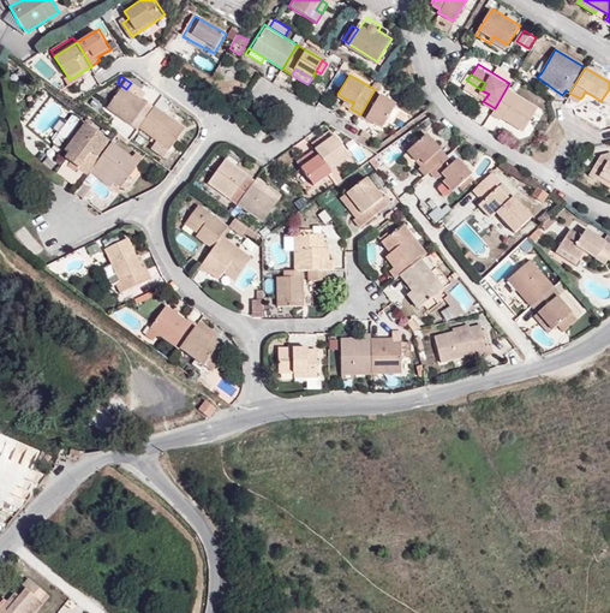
[(143,102),(126,89),(118,83),(103,102),(115,111),(129,120),(143,102)]
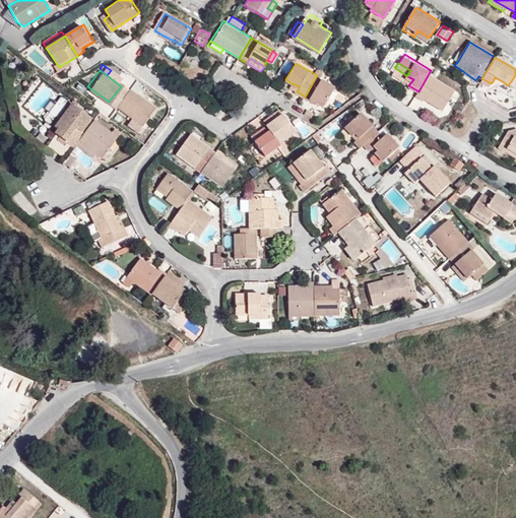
[(444,111),(458,87),(431,70),(415,95),(425,102),(426,100),(444,111)]
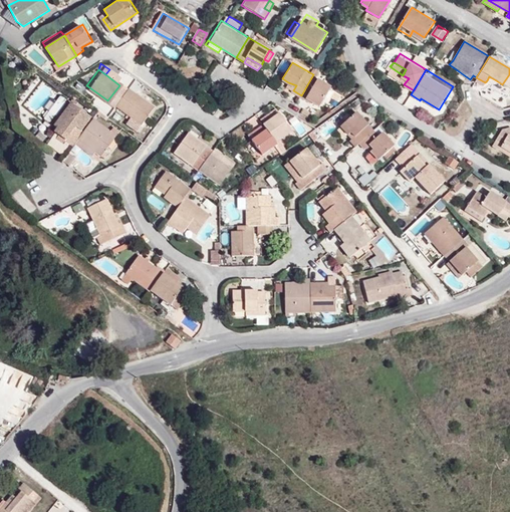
[(121,82),(110,73),(108,76),(119,85),(121,82)]
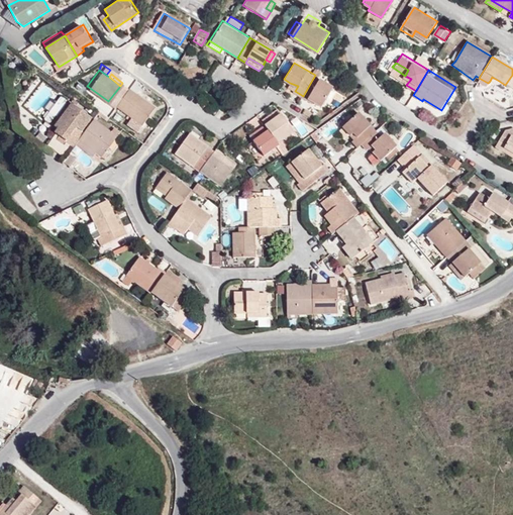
[(322,105),(334,86),(315,75),(303,96),(307,98),(310,98),(322,105)]
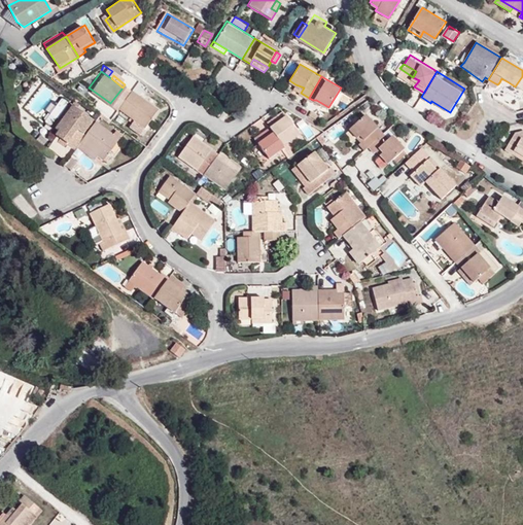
[(117,107),(132,89),(125,84),(123,88),(110,103),(112,104),(117,107)]
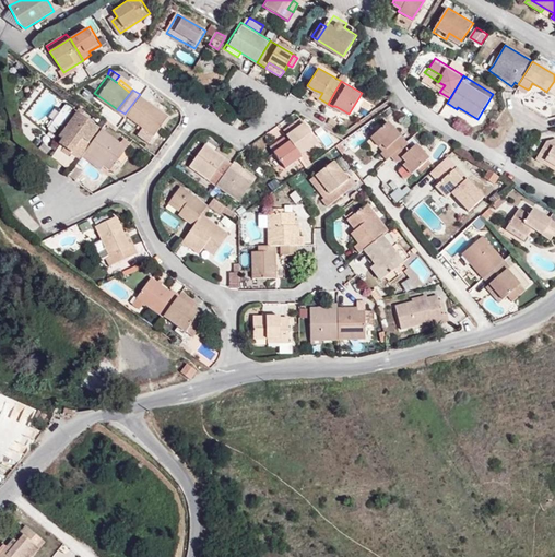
[(319,98),(322,93),(314,90),(311,94),(319,98)]
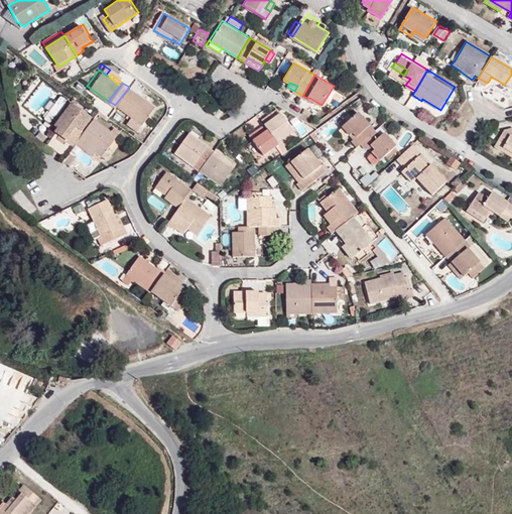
[(155,107),(129,87),(115,105),(142,124),(155,107)]
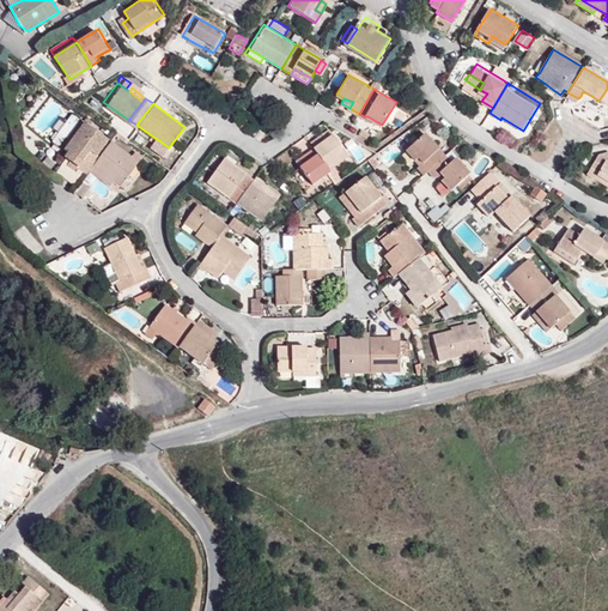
[(128,120),(115,110),(111,115),(126,126),(131,121),(128,120)]
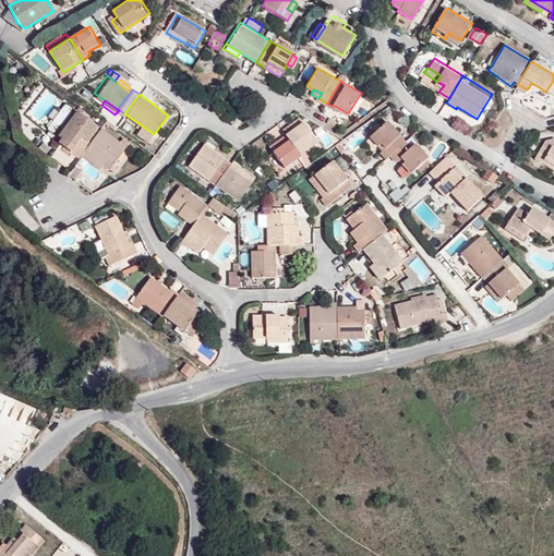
[(88,110),(81,104),(77,109),(85,115),(88,110)]
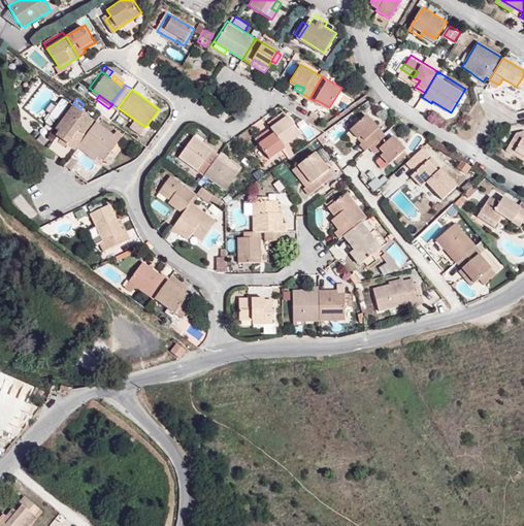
[(514,101),(511,107),(518,111),(521,105),(514,101)]
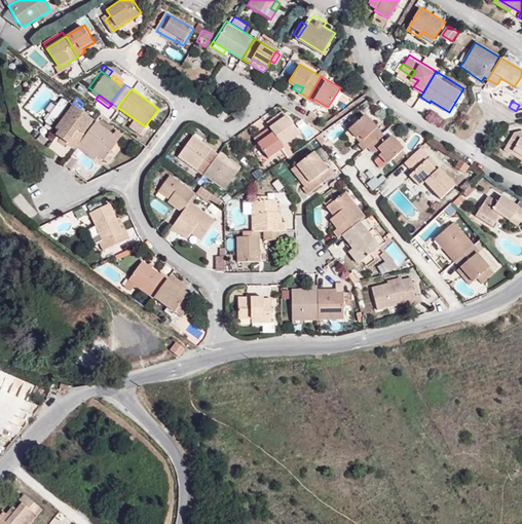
[(83,140),(98,120),(80,108),(73,103),(72,102),(53,126),(61,133),(60,134),(70,141),(71,140),(79,146),(83,140)]
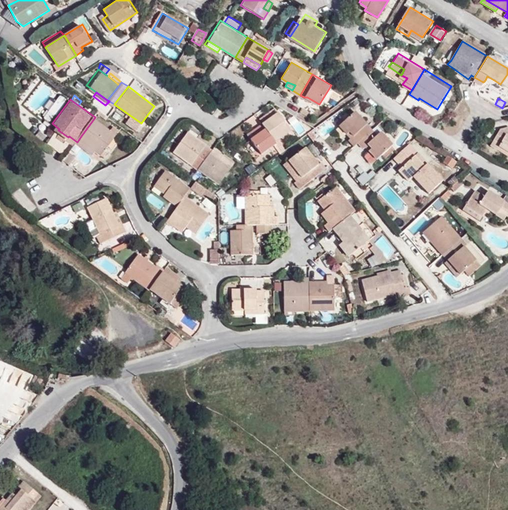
[(268,118),(280,109),(276,105),(265,113),(268,118)]
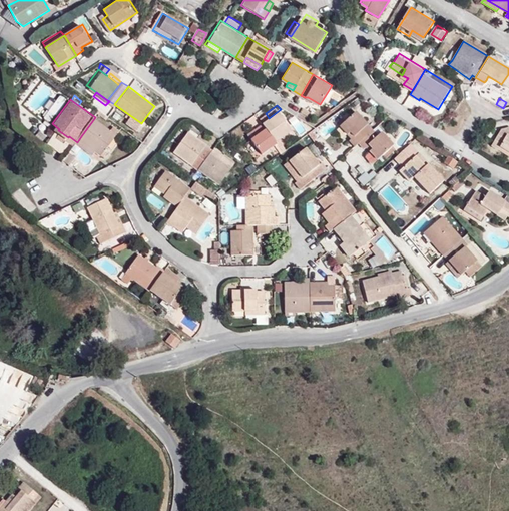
[(310,111),(303,107),(300,111),(308,115),(310,111)]
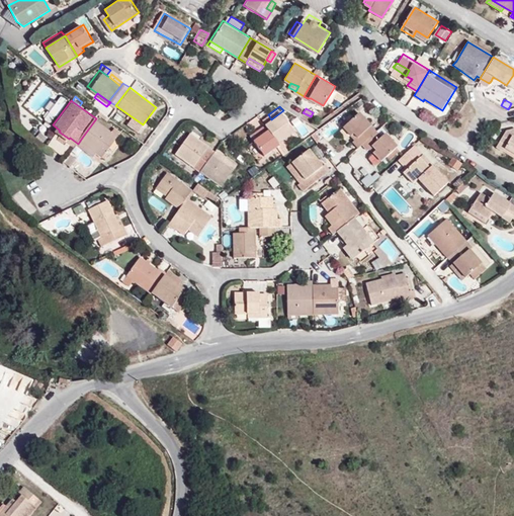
[(296,130),(283,110),(265,123),(279,143),(296,130)]
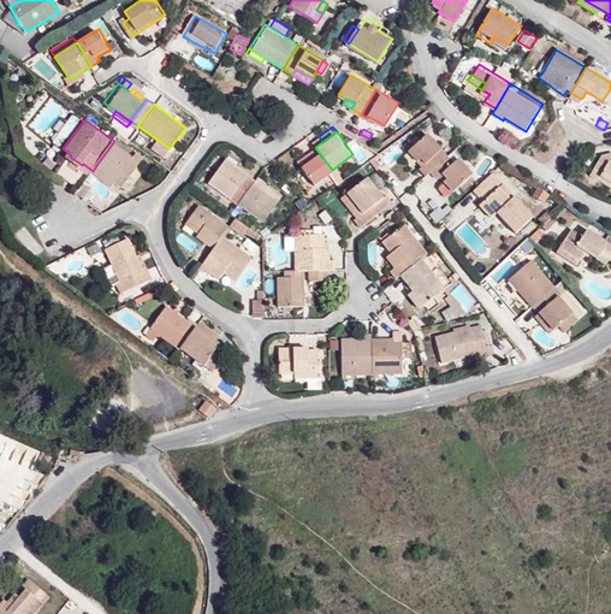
[(444,154),(425,131),(403,149),(411,160),(415,155),(420,159),(415,164),(422,172),(427,169),(444,154)]
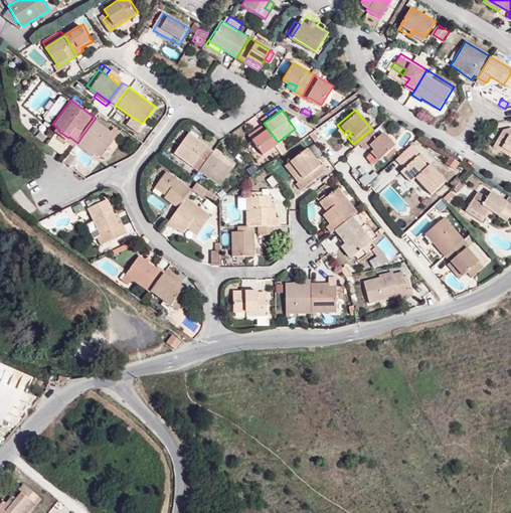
[(103,154),(117,134),(111,130),(96,118),(81,137),(98,149),(103,154)]
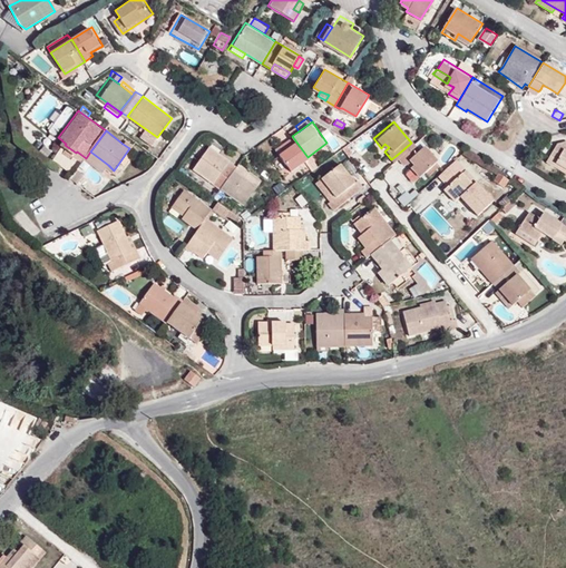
[(308,157),(292,136),(286,140),(290,147),(280,155),(291,170),(308,157)]
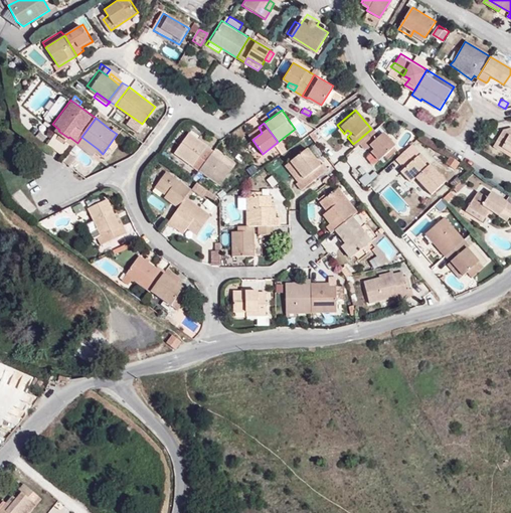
[(117,134),(121,128),(116,124),(111,130),(117,134)]
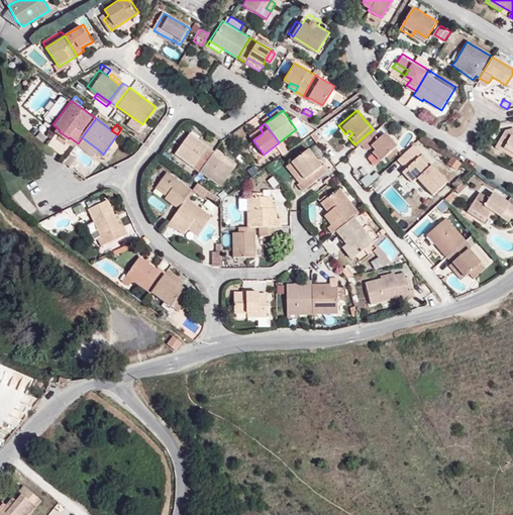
[(253,140),(263,133),(260,127),(249,134),(253,140)]
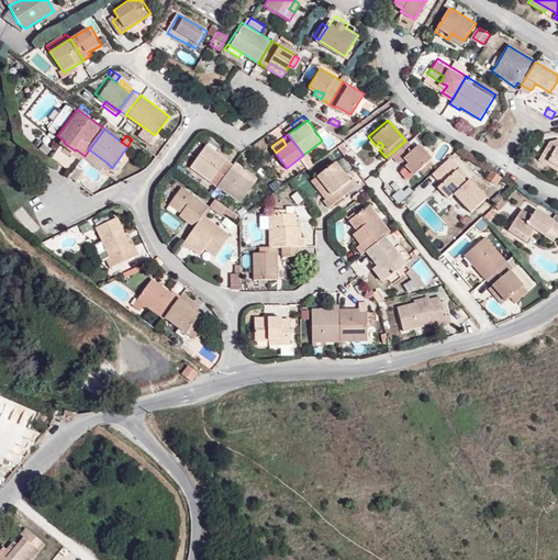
[(557,138),(556,138),(553,138),(546,142),(538,152),(547,156),(545,158),(557,166),(557,138)]
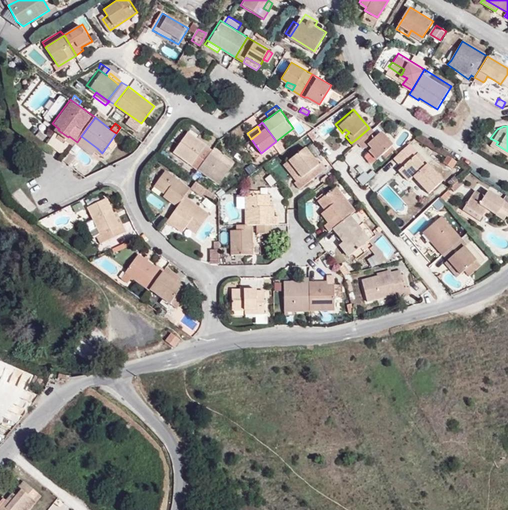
[(391,145),(378,131),(374,134),(369,128),(355,140),(361,147),(366,142),(369,145),(366,148),(375,158),(379,155),(388,147),(391,145)]
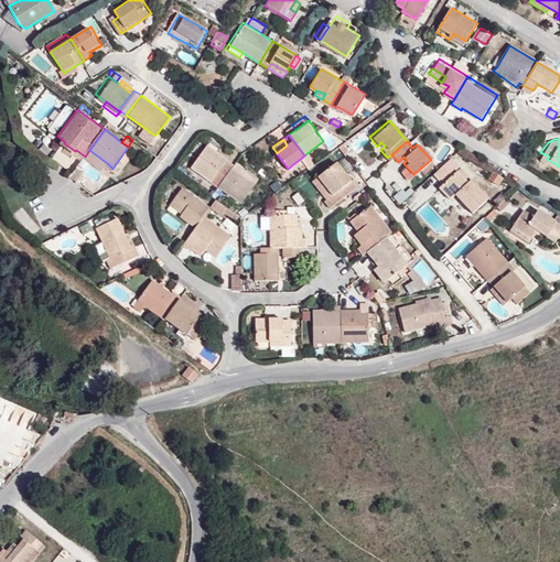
[(75,151),(64,143),(61,148),(72,157),(75,151)]
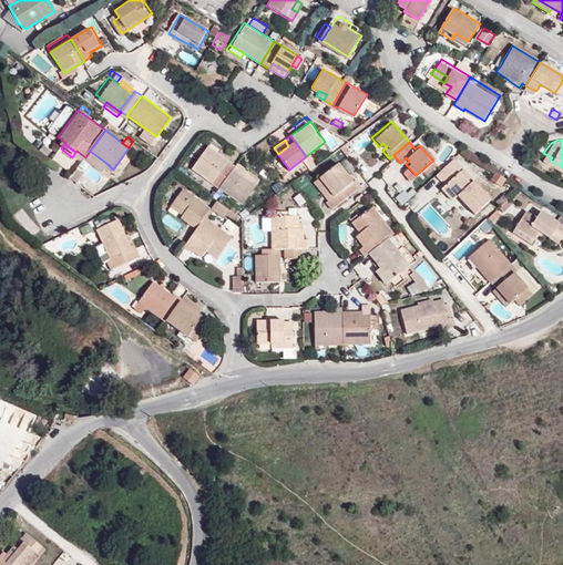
[(232,166),(225,162),(228,158),(207,144),(191,167),(216,187),(232,166)]
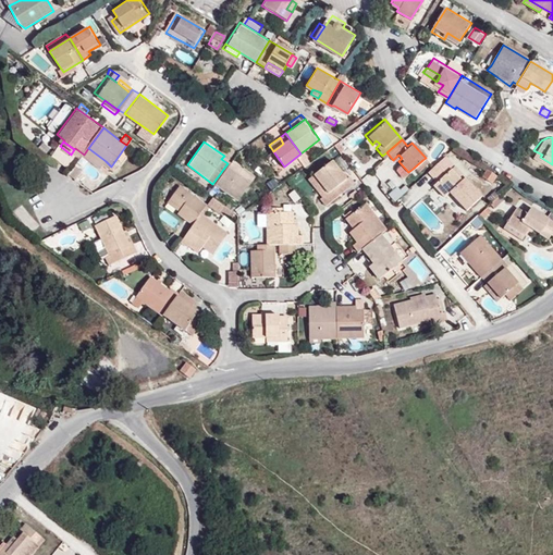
[(106,161),(88,148),(84,155),(101,168),(106,161)]
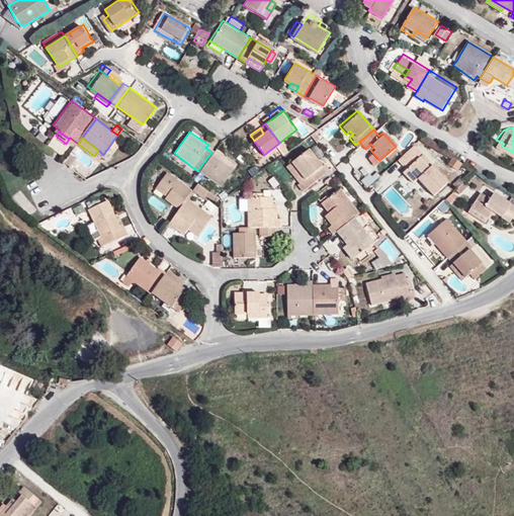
[(502,146),(504,144),(496,140),(493,145),(510,155),(512,152),(502,146)]
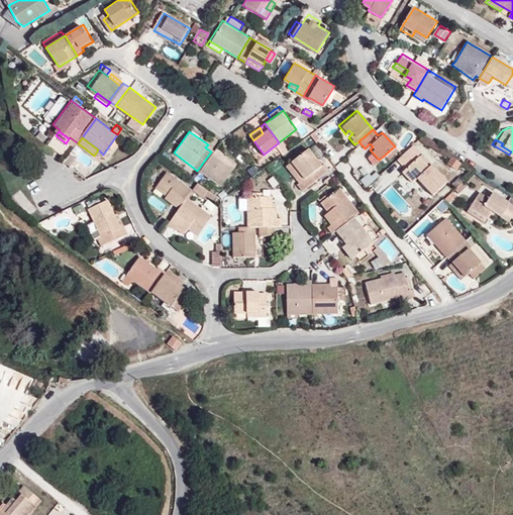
[(282,140),(279,142),(286,152),(289,149),(282,140)]
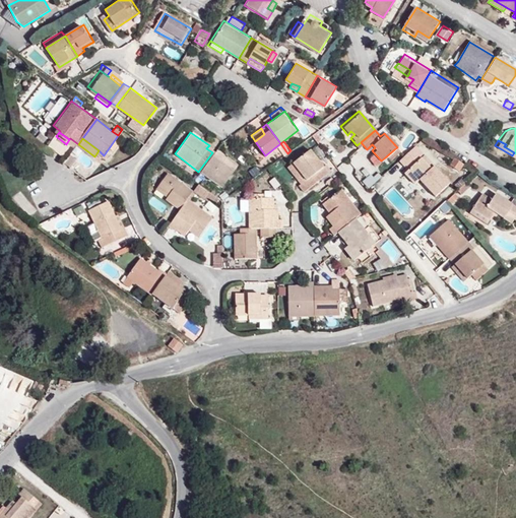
[(287,153),(280,143),(277,146),(284,155),(287,153)]
